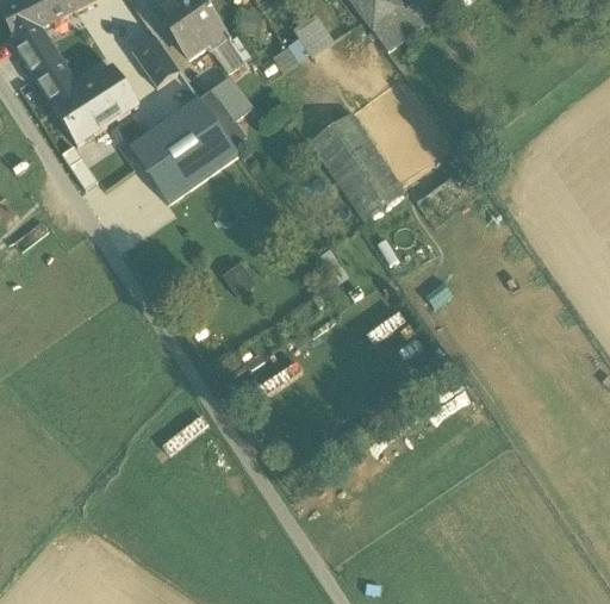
[(41,29),(54,22),(43,0),(22,0),(1,10),(16,37),(16,39),(39,27),(41,29)]
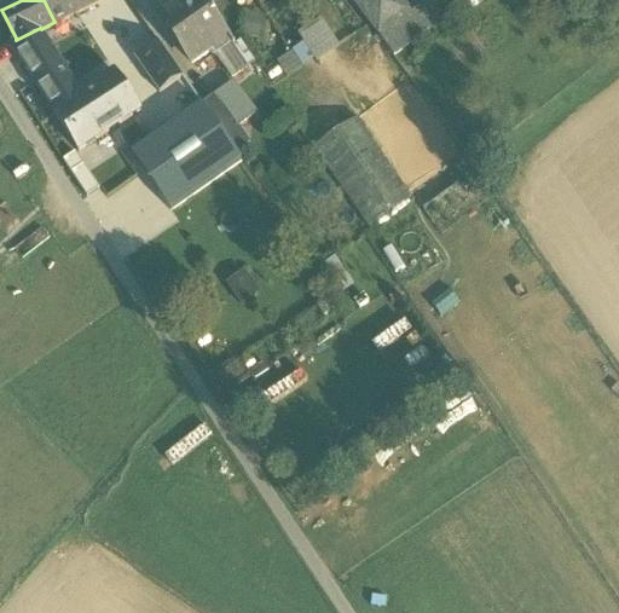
[(44,0),(55,22),(98,1),(97,0),(44,0)]
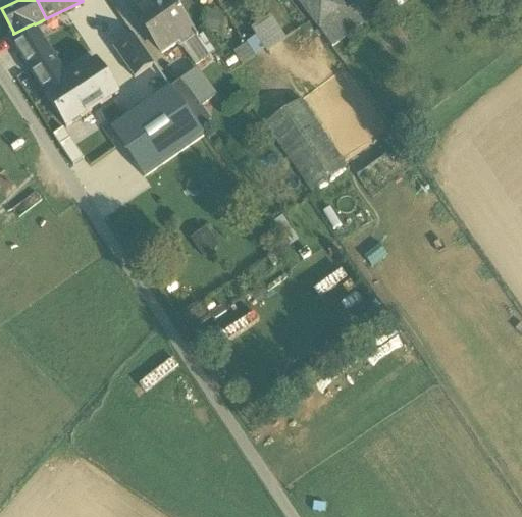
[(181,45),(181,44),(195,35),(170,0),(153,0),(135,13),(161,51),(177,40),(181,45)]
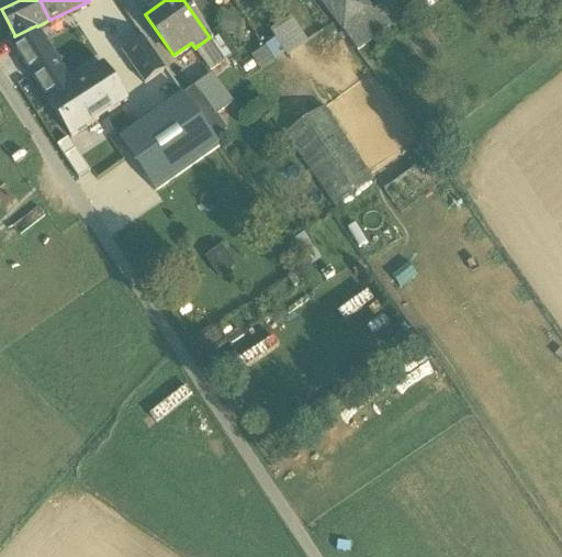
[(371,6),(367,0),(323,0),(358,46),(388,24),(371,6)]
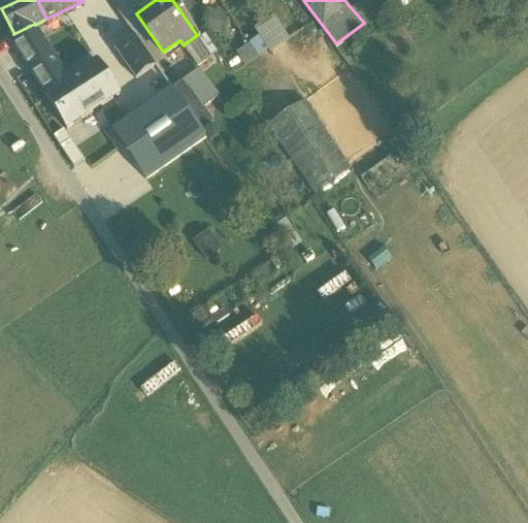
[(364,23),(388,4),(384,0),(355,0),(349,5),(364,23)]
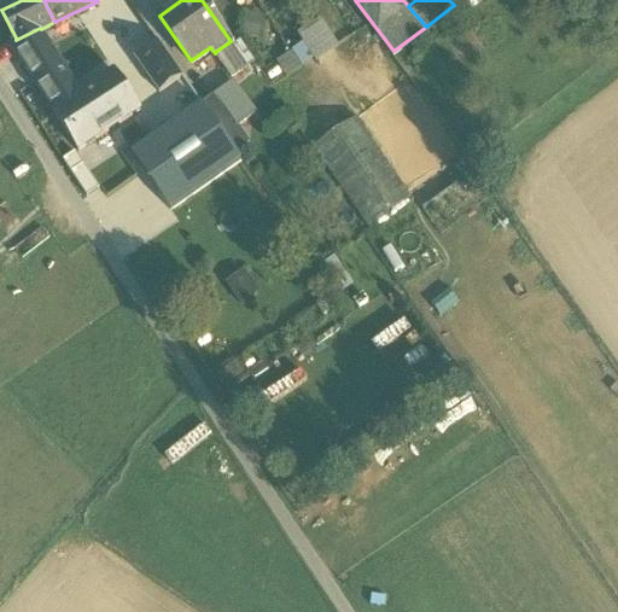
[(246,9),(242,31),(260,35),(264,12),(246,9)]
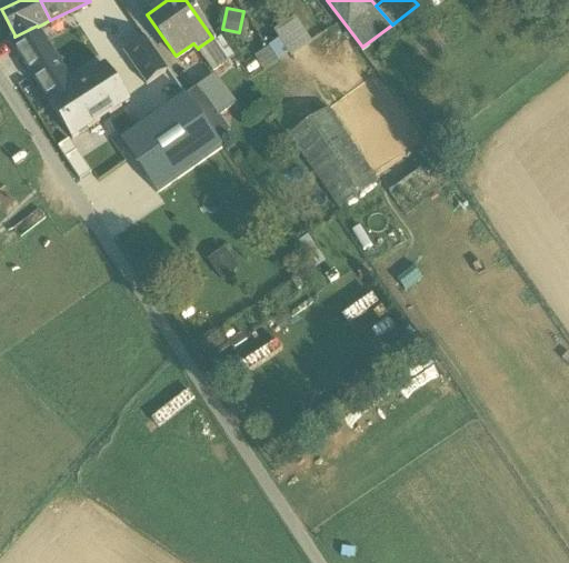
[(283,33),(292,49),(308,41),(299,24),(283,33)]
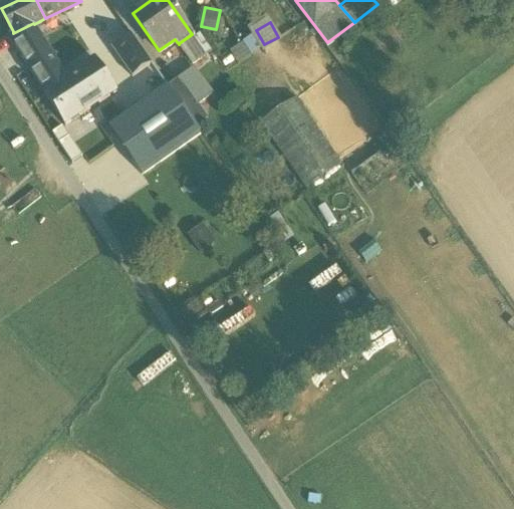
[(8,34),(36,77),(58,62),(34,24),(33,23),(13,33),(13,31),(8,34)]
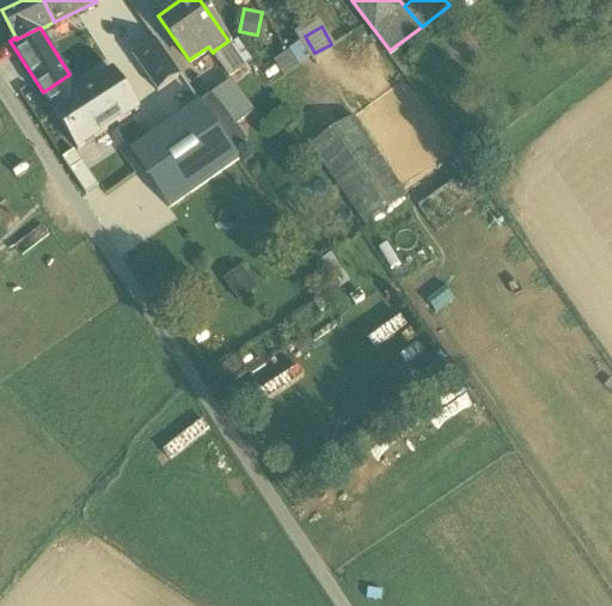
[(244,63),(228,41),(213,51),(228,74),(244,63)]
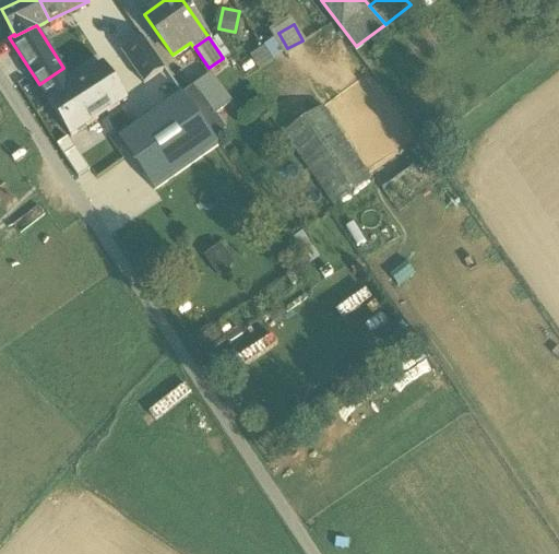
[(168,70),(145,38),(125,51),(145,84),(168,70)]
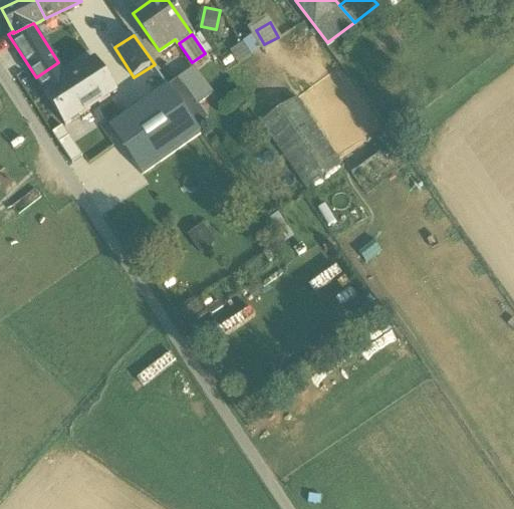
[(243,38),(229,47),(238,61),(252,52),(243,38)]
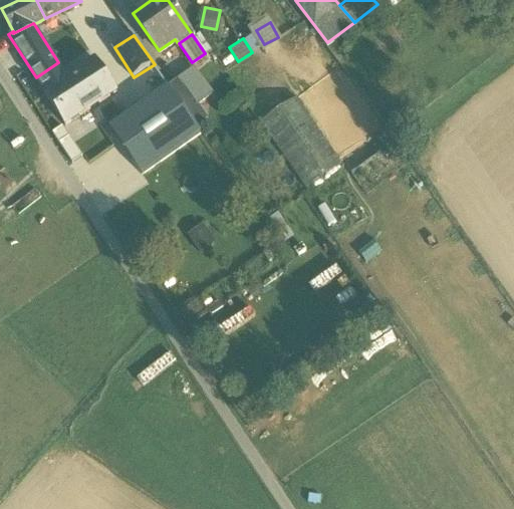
[(97,58),(69,76),(45,92),(65,122),(116,89),(97,58)]
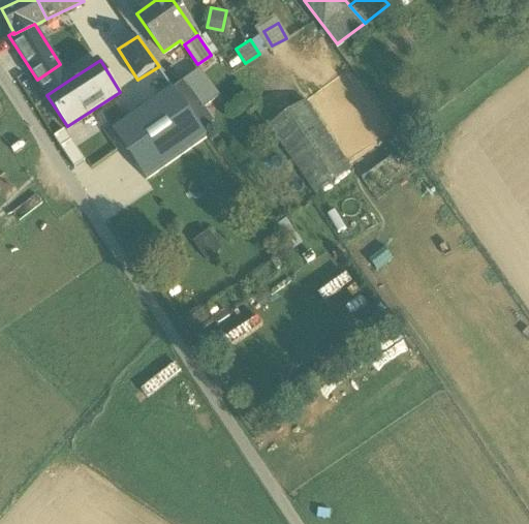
[(37,80),(47,95),(71,79),(61,63),(60,64),(37,80)]
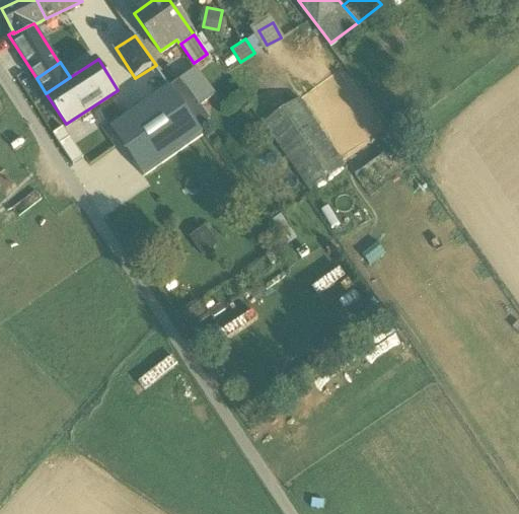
[(170,84),(199,124),(208,117),(199,105),(213,94),(193,68),(170,84)]
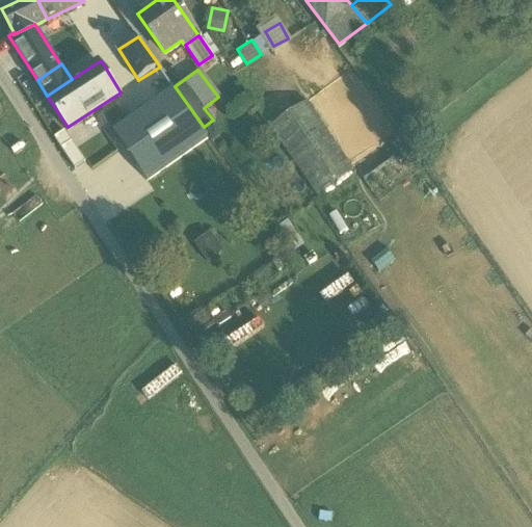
[(174,86),(113,130),(147,178),(208,134),(174,86)]
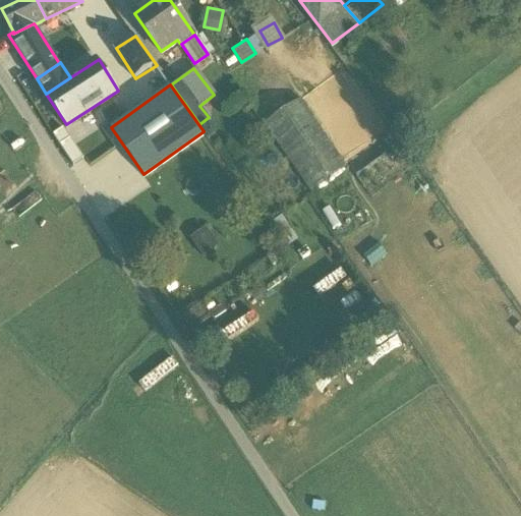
[(262,122),(301,181),(340,155),(300,96),(262,122)]
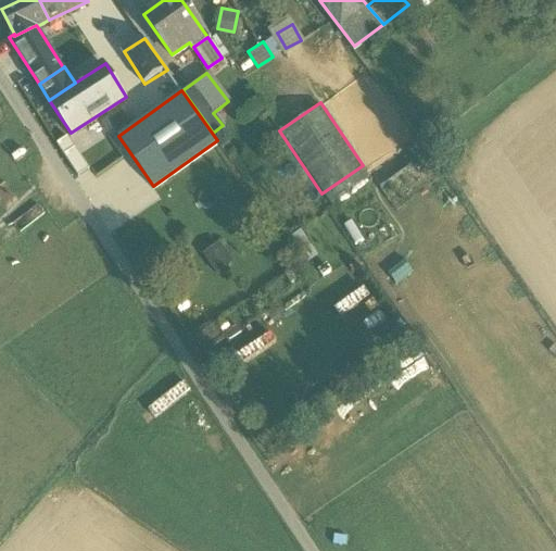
[(78,173),(89,165),(71,133),(58,140),(78,173)]
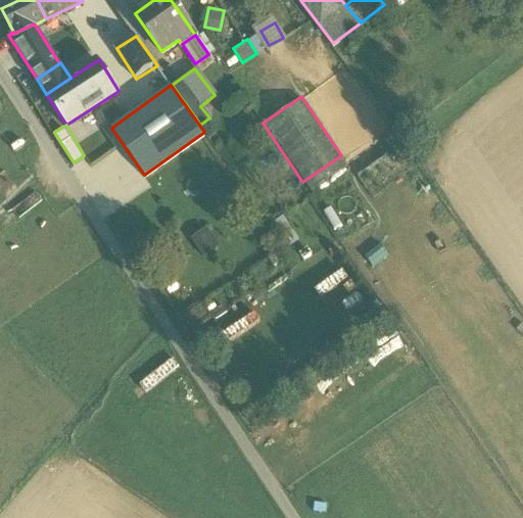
[(276,252),(299,239),(284,213),(260,226),(276,252)]
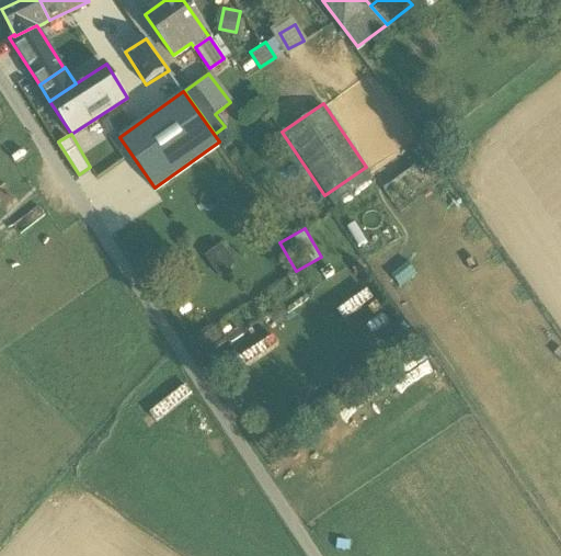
[(216,274),(236,260),(220,240),(202,254),(216,274)]
